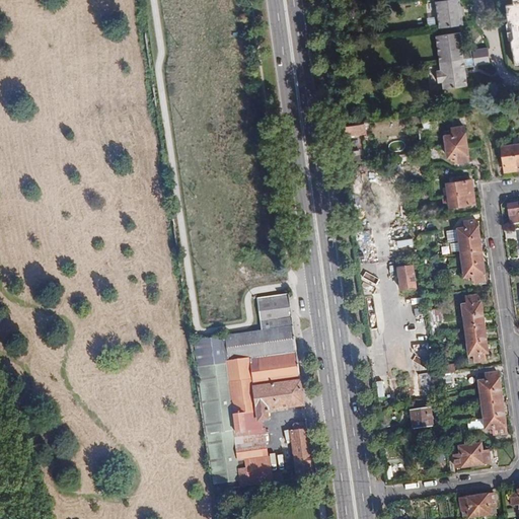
[(430,0),(435,29),(458,26),(457,19),(456,11),(454,0),(430,0)]
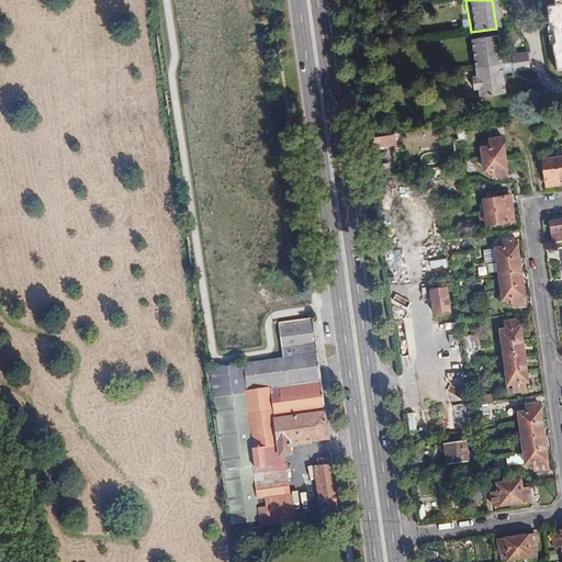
[(561,0),(555,0),(557,4),(548,7),(549,14),(548,14),(550,24),(554,26),(555,42),(553,44),(554,54),(555,54),(558,71),(561,70),(561,0)]
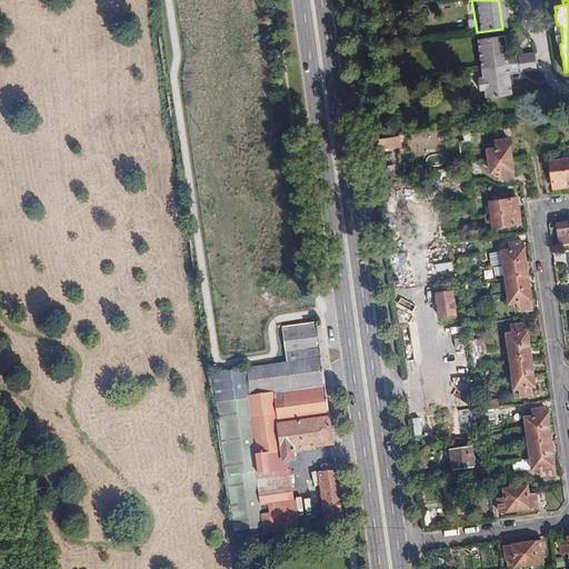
[(507,53),(506,46),(505,36),(479,39),(487,97),(511,93),(510,83),(509,76),(507,53)]
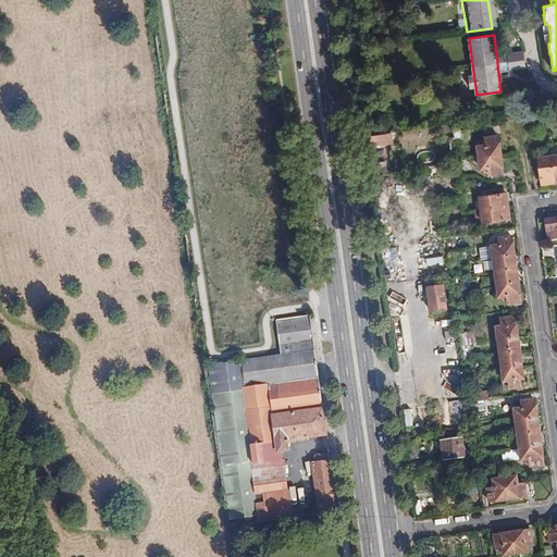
[(509,70),(525,67),(524,59),(523,51),(507,52),(509,70)]
